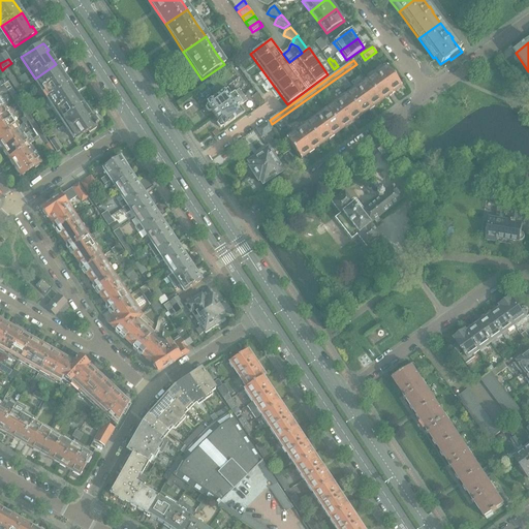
[(69,85),(62,73),(56,64),(35,79),(49,98),(69,85)]
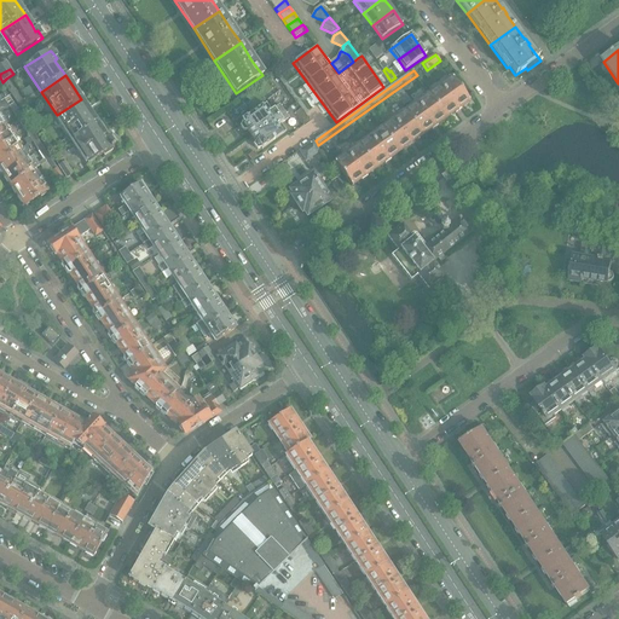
[(460,108),(469,102),(452,77),(429,94),(446,119),(455,113),(456,114),(461,110),(460,108)]
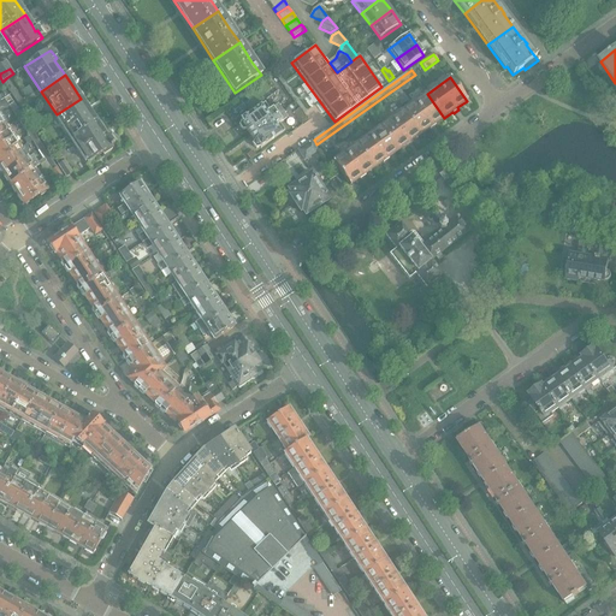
[(398,89),(392,93),(397,99),(403,94),(398,89)]
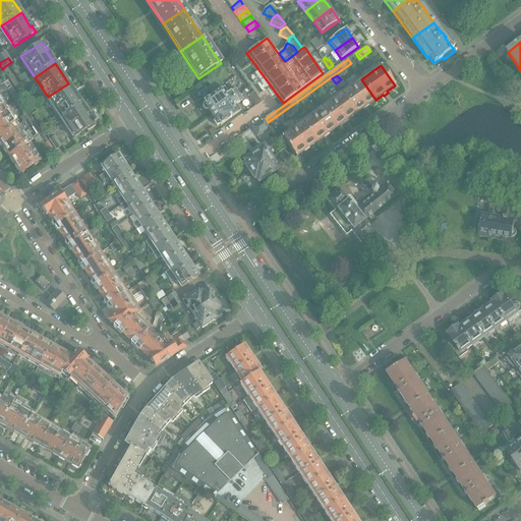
[(367,105),(375,100),(361,79),(341,95),(355,114),(362,109),(363,110),(364,109),(368,106),(367,105)]
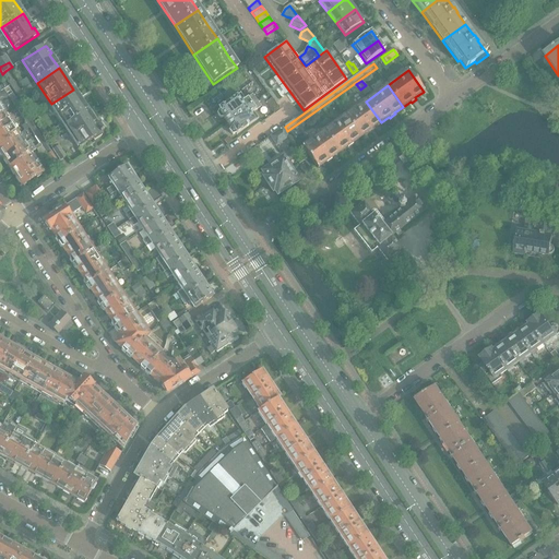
[(87,111),(79,98),(73,90),(51,104),(66,126),(87,111)]
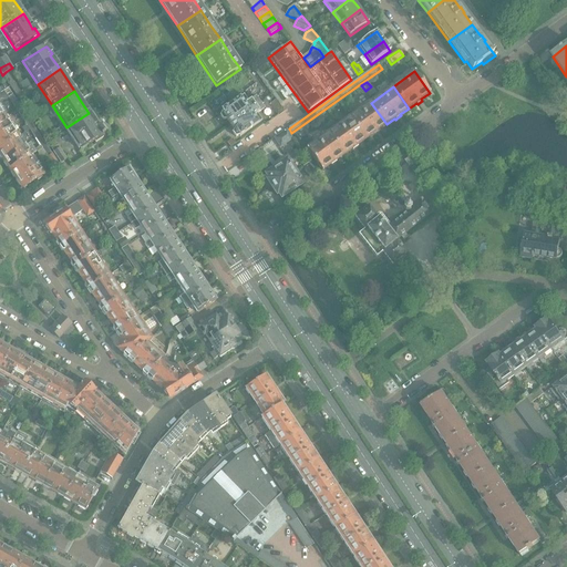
[(222,94),(214,100),(217,105),(226,100),(222,94)]
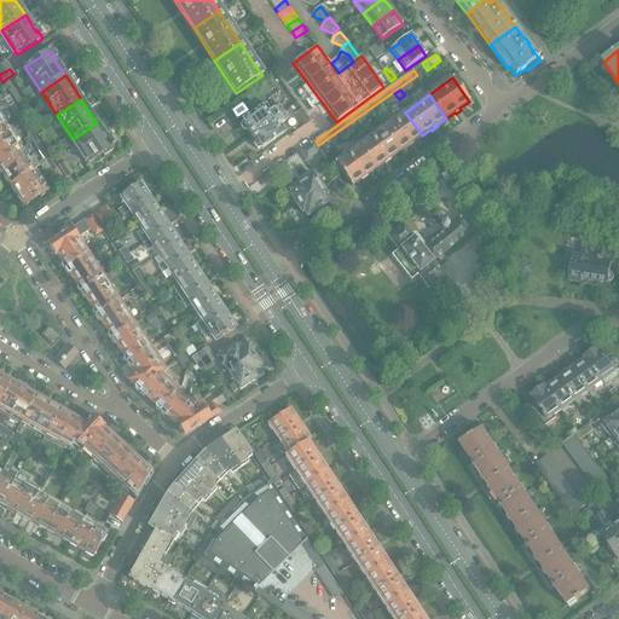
[(242,123),(241,127),(244,132),(247,131),(248,132),(252,137),(284,113),(279,106),(272,111),(266,104),(242,122),(242,123)]
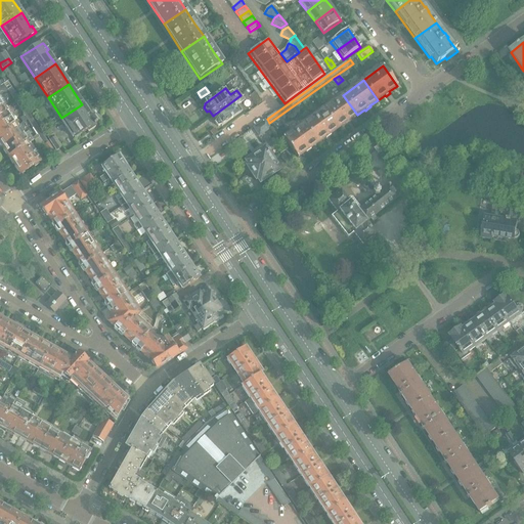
[(241,95),(213,116),(215,119),(216,120),(214,123),(217,127),(221,126),(221,127),(243,112),(237,105),(245,100),(241,95)]
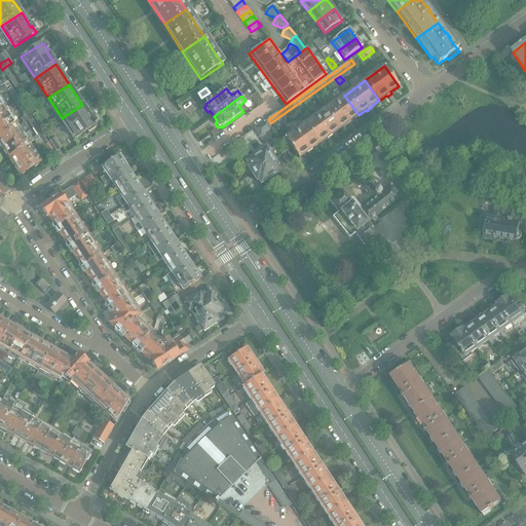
[(351,120),(359,115),(344,96),(324,110),(338,129),(346,124),(347,125),(351,122),(351,121),(351,120)]
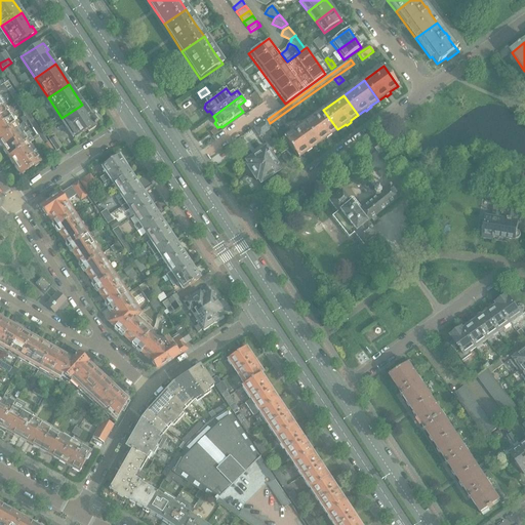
[(90,118),(88,114),(82,105),(62,118),(75,138),(87,131),(88,132),(95,128),(94,126),(96,125),(95,124),(96,123),(92,117),(90,118)]
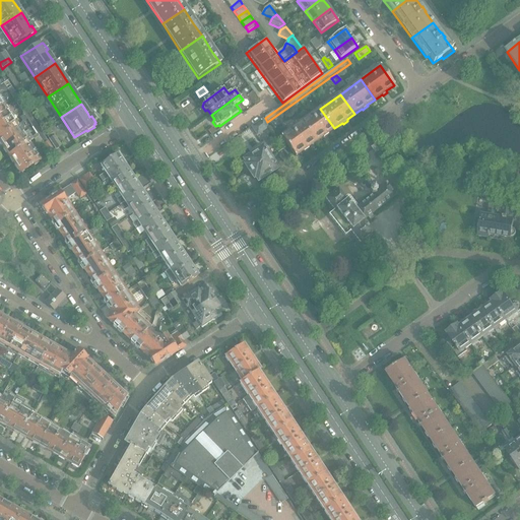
[(5,108),(0,111),(0,136),(16,125),(5,108)]
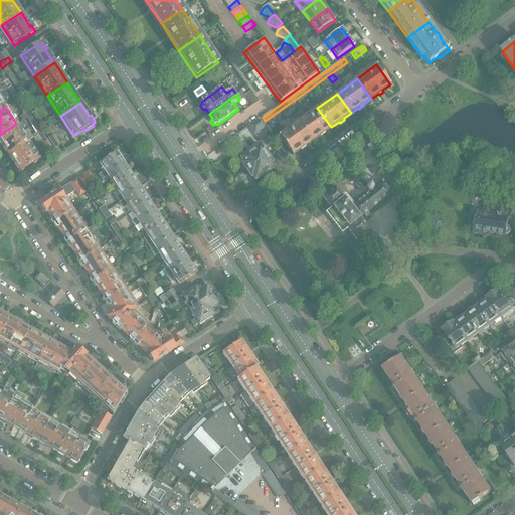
[(324,132),(331,127),(317,108),(298,122),(312,141),(320,136),(320,137),(325,133),(324,132)]
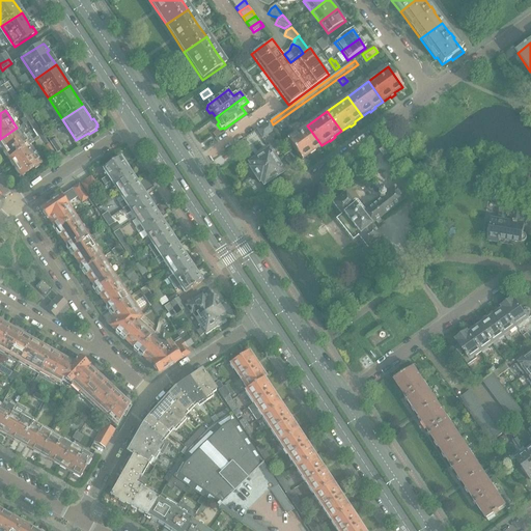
[(261,138),(274,131),(268,121),(256,130),(261,138)]
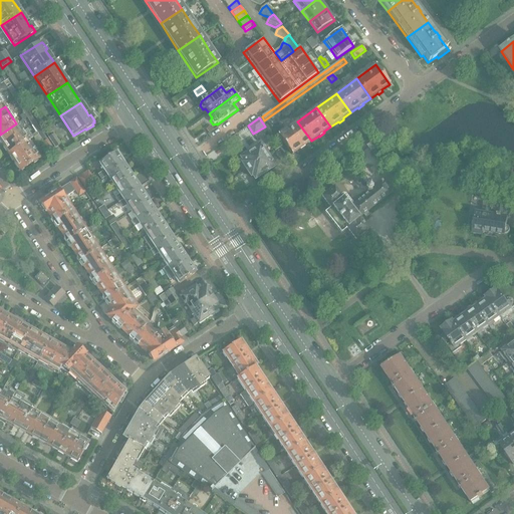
[(304,146),(311,141),(297,121),(277,136),(292,155),(299,150),(300,151),(305,147),(304,146)]
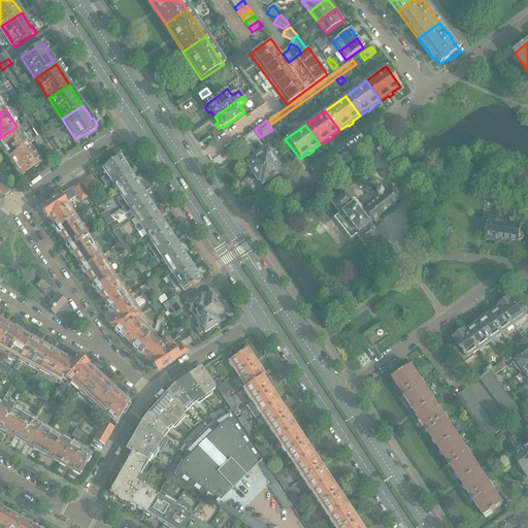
[(17,127),(0,138),(0,146),(1,149),(2,147),(4,151),(3,151),(6,156),(7,155),(9,158),(29,144),(32,142),(27,134),(23,136),(17,127)]
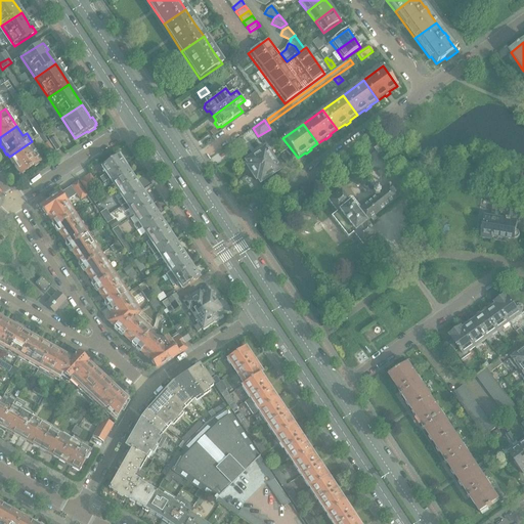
[(38,137),(34,140),(39,147),(43,144),(42,142),(40,139),(38,137)]
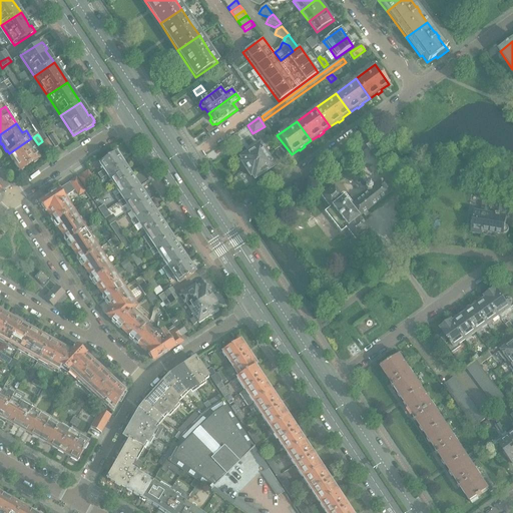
[(55,147),(60,144),(53,134),(48,137),(55,147)]
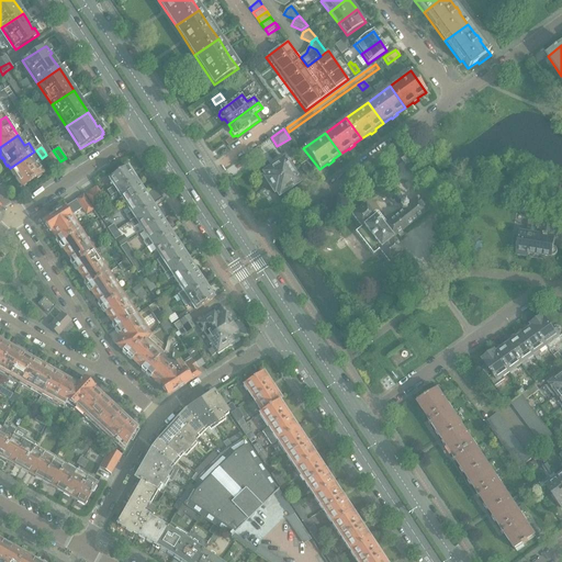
[(31,154),(10,168),(10,169),(11,170),(10,171),(13,177),(14,176),(17,179),(15,180),(19,184),(20,184),(22,187),(36,178),(36,179),(42,176),(41,175),(43,173),(33,158),(31,154)]
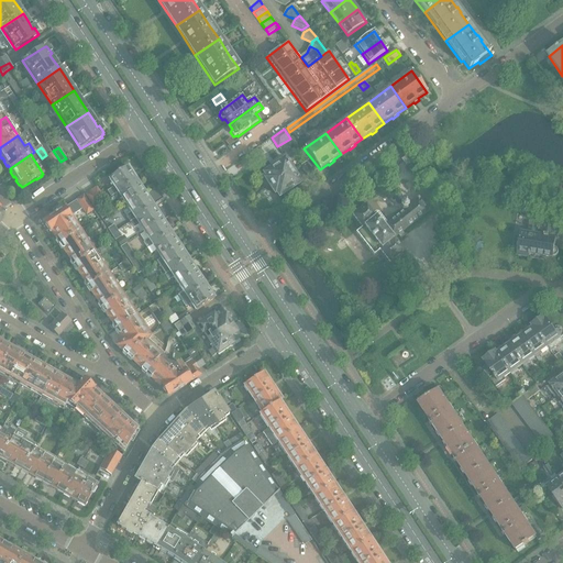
[(269,186),(293,170),(285,158),(263,173),(266,177),(264,178),(269,186)]
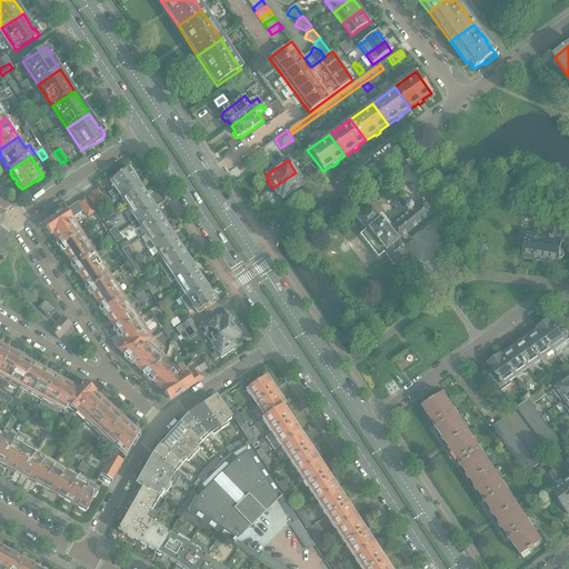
[(317,176),(310,165),(309,163),(303,167),(312,179),(317,176)]
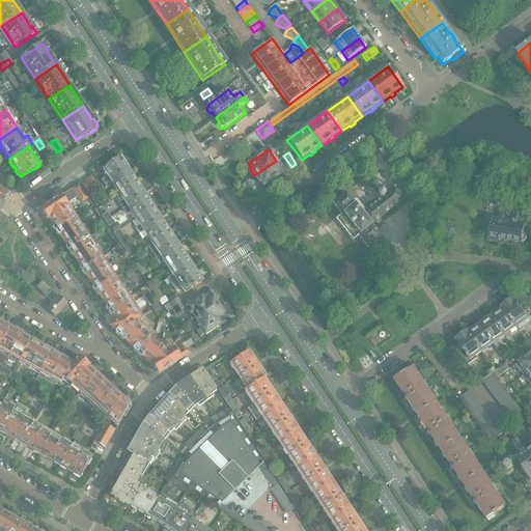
[(490,172),(498,161),(486,152),(478,164),(490,172)]
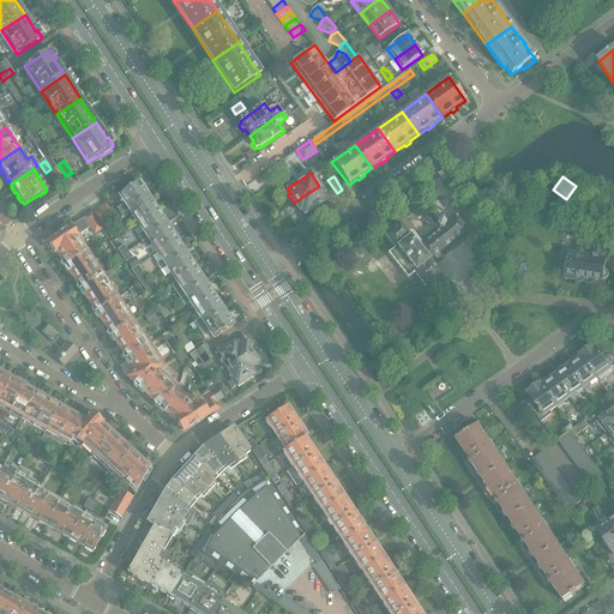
[(125,204),(116,210),(120,216),(128,210),(149,197),(139,182),(131,187),(119,196),(125,204)]
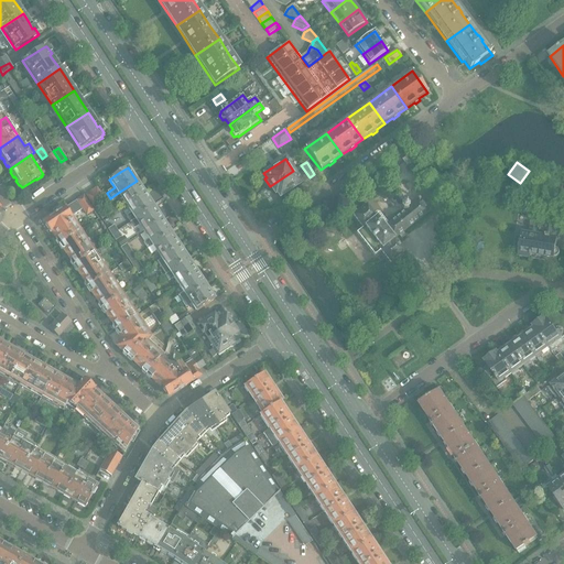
[(302,184),(293,172),(293,171),(270,186),(275,194),(277,194),(280,197),(302,184)]
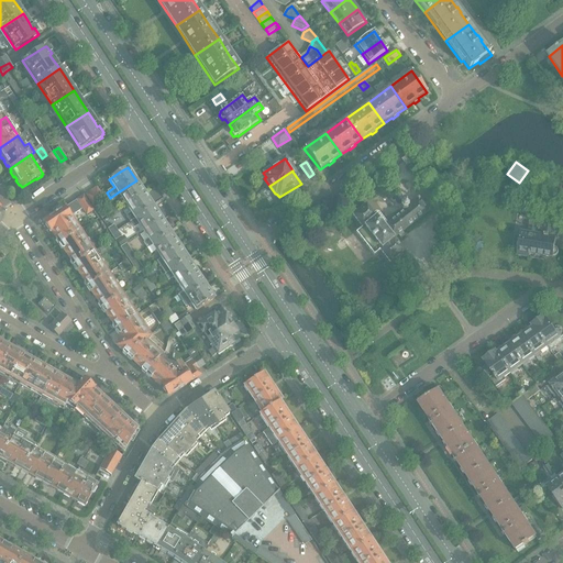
[(136,180),(118,192),(118,194),(127,206),(145,194),(136,180)]
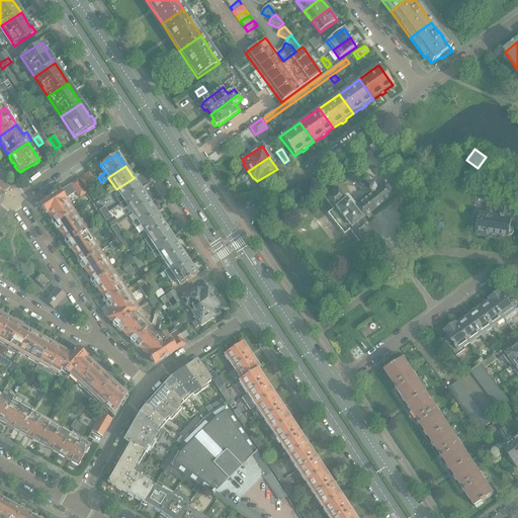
[(91,186),(95,183),(88,173),(84,176),(91,186)]
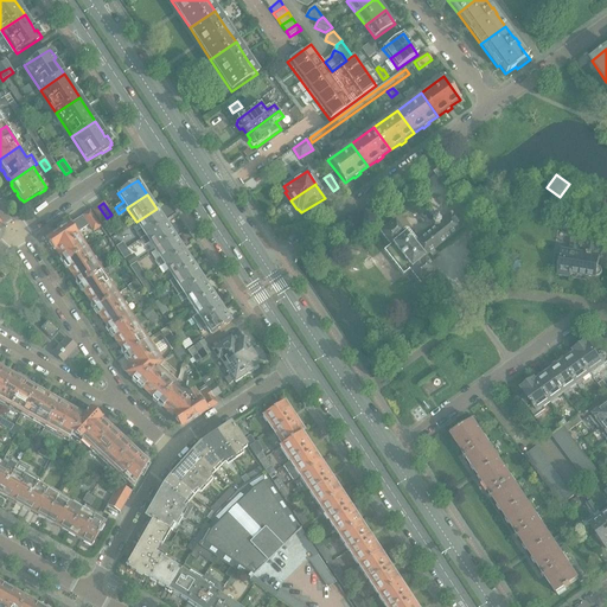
[(100,222),(107,218),(98,206),(93,210),(100,222)]
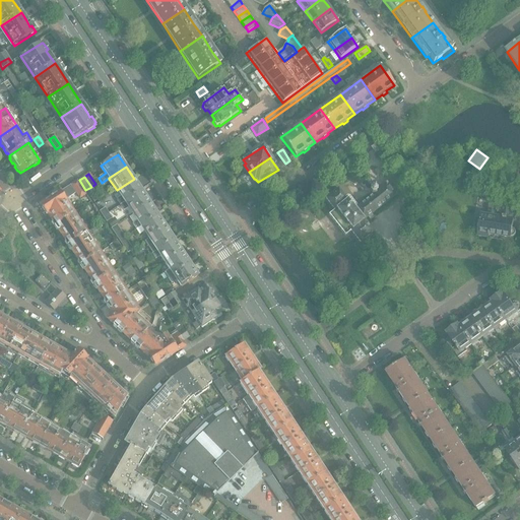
[(117,200),(120,205),(125,202),(125,203),(142,191),(134,180),(134,179),(117,190),(121,197),(117,200)]
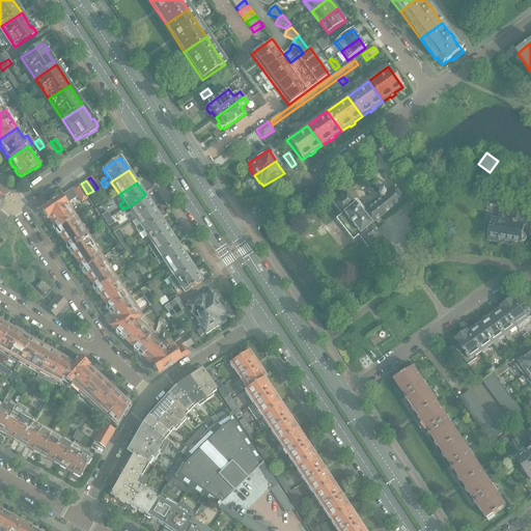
[(43,208),(42,212),(47,219),(48,219),(51,223),(52,224),(53,225),(52,227),(55,231),(56,230),(76,219),(73,214),(75,213),(68,203),(78,197),(81,203),(87,199),(79,186),(78,186),(73,189),(61,197),(51,203),(43,208)]
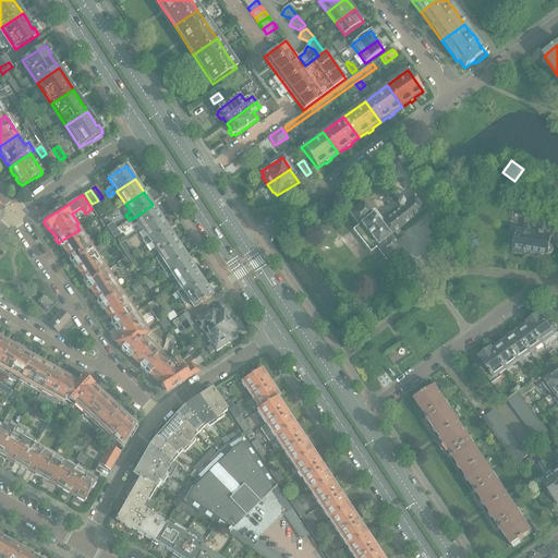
[(417,201),(416,201),(414,198),(405,206),(402,203),(400,203),(398,204),(397,206),(400,209),(391,216),(386,220),(385,221),(375,210),(373,210),(371,211),(363,203),(350,214),(359,226),(352,231),(371,254),(377,249),(386,261),(400,249),(390,237),(395,233),(398,237),(401,233),(399,230),(424,210),(422,207),(422,204),(421,202),(417,201)]
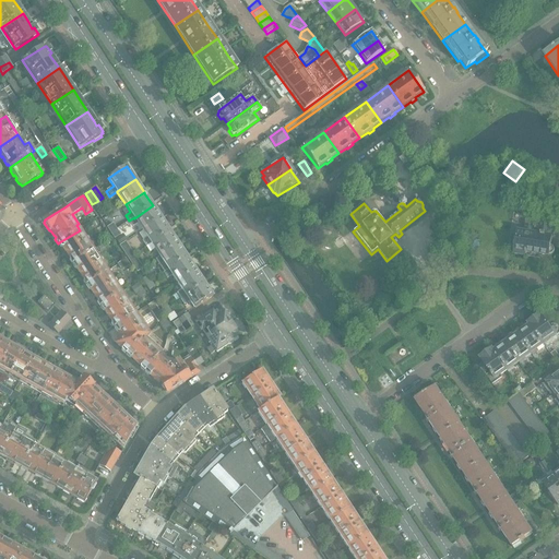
[(134,217),(129,221),(133,227),(133,226),(139,224),(143,230),(162,218),(153,205),(134,218),(134,217)]
